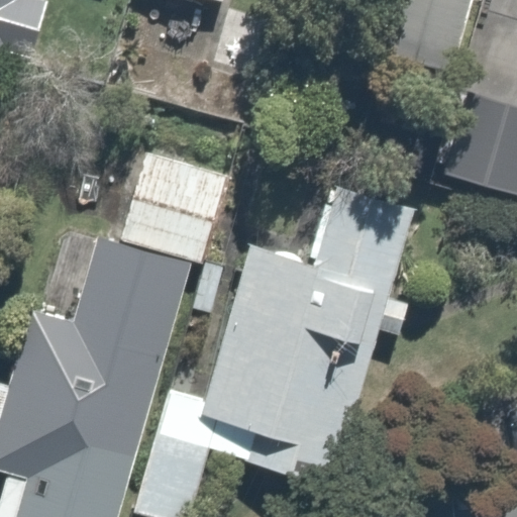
[(37,0),(0,0),(0,57),(17,64),(37,0)]
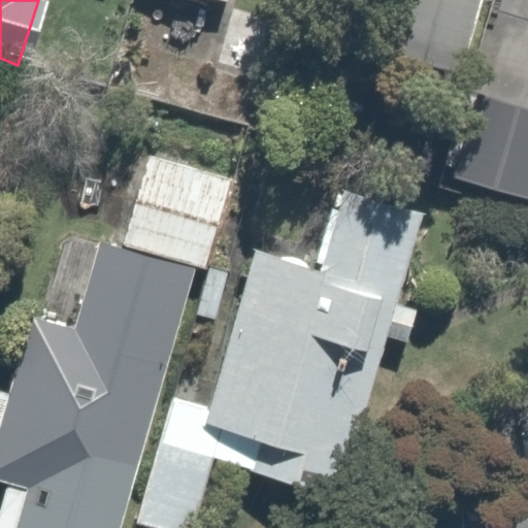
[(253,0),(216,0),(251,9),(253,0)]
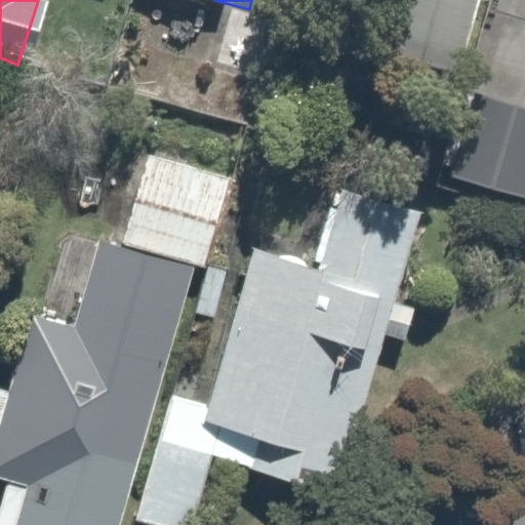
[(479,0),(406,0),(393,48),(459,68),(479,0)]
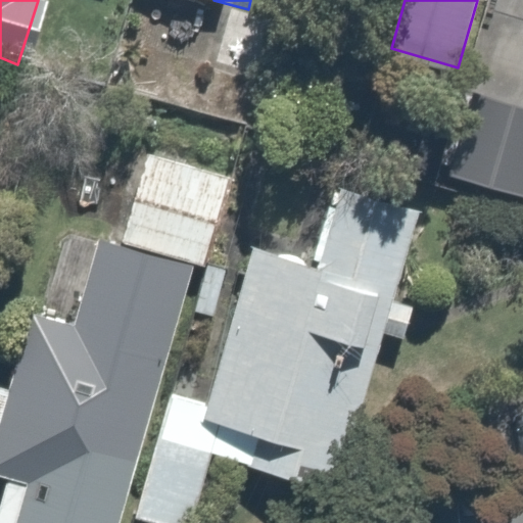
[(522,108),(474,95),(450,176),(522,196),(522,108)]
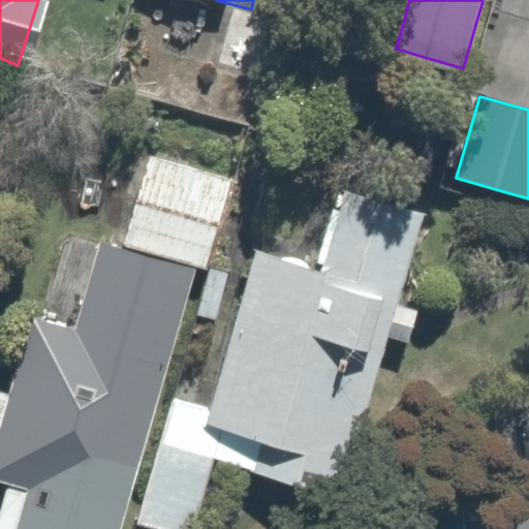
[(78,327),(36,316),(11,394),(0,392),(0,427),(1,428),(0,430),(0,481),(8,486),(0,515),(0,528),(123,528),(197,268),(211,267),(232,179),(151,156),(124,244),(99,242),(78,327)]
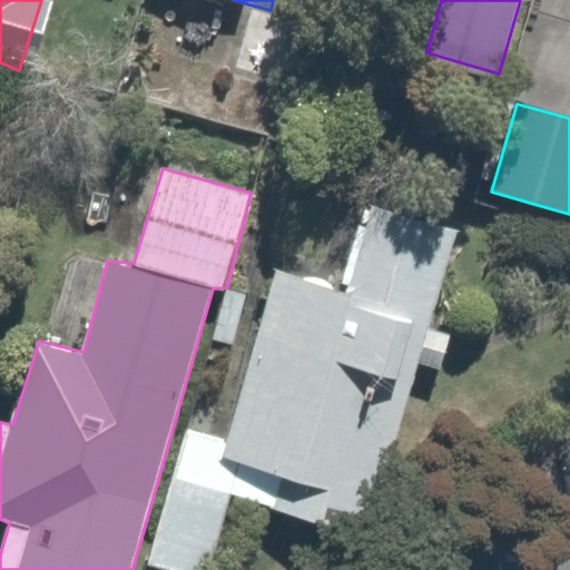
[(460,226),(372,202),(349,285),(275,264),(225,439),(186,428),(146,567),(157,569),(216,569),(237,500),(370,538),(421,361),(440,366),(449,336),(430,331),(460,226)]
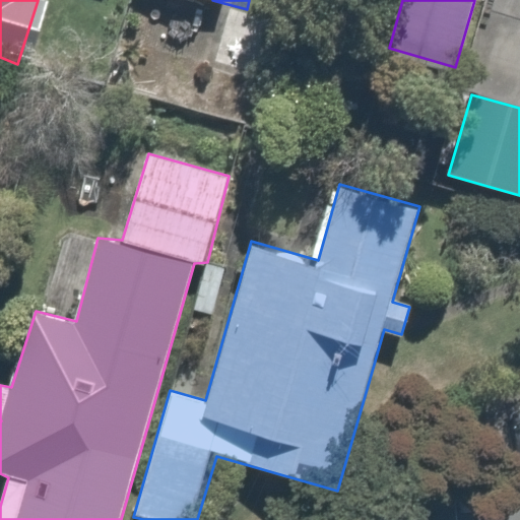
All buildings are outlined.
